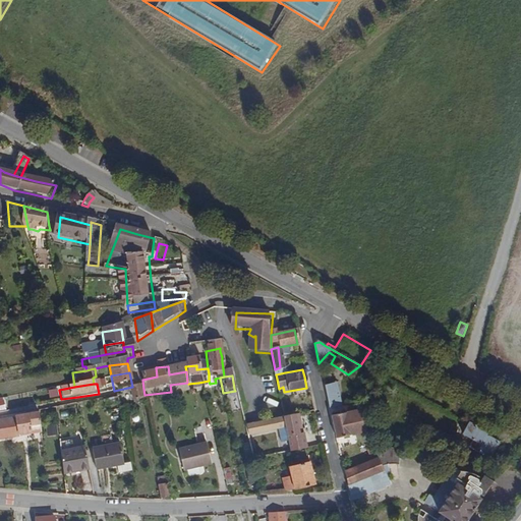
[(335,384),(324,386),(328,410),(340,408),(335,384)]
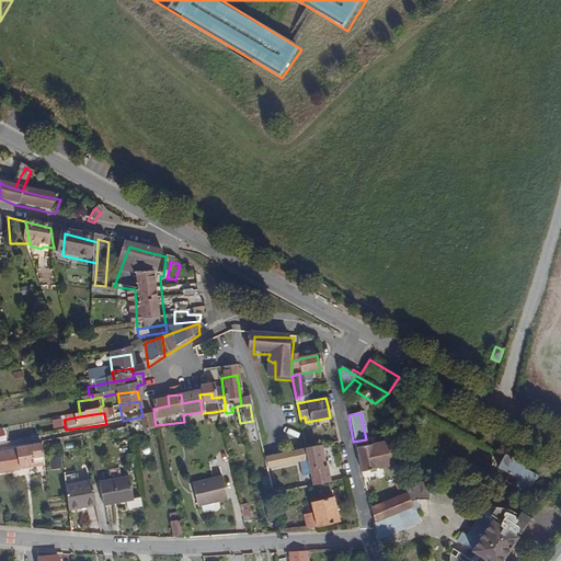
[(63,418),(53,420),(54,428),(64,426),(63,418)]
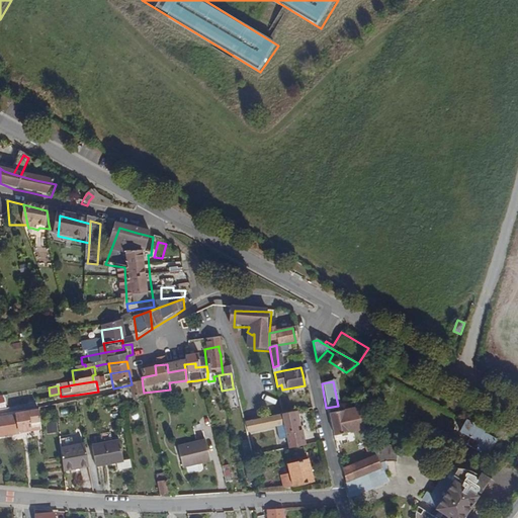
[(140,386),(128,389),(131,402),(142,401),(140,386)]
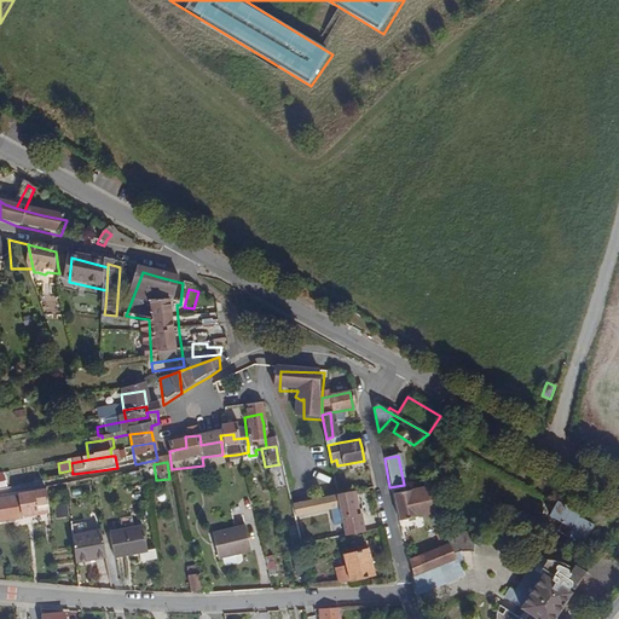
[(284,487),(283,482),(273,485),(276,499),(287,497),(284,487)]
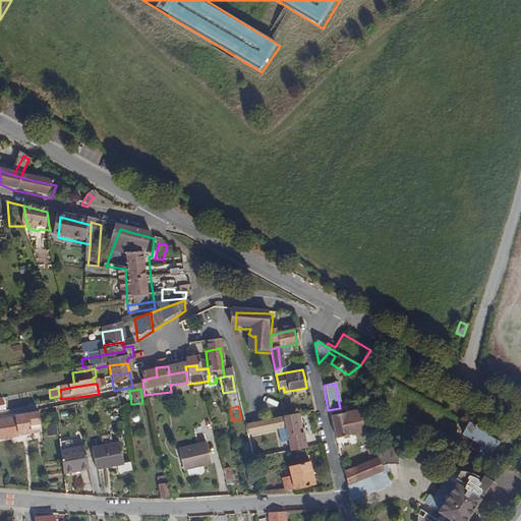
[(351,413),(330,417),(335,435),(337,441),(362,433),(351,413)]
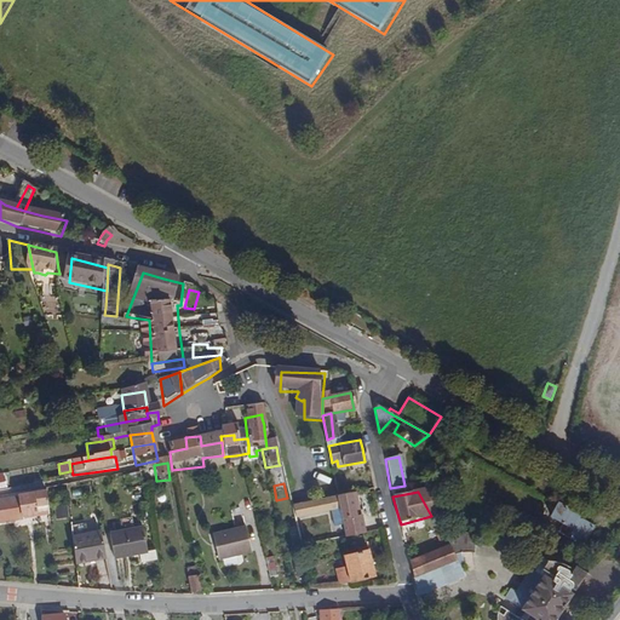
[(346,539),(363,535),(360,517),(356,517),(351,493),(338,495),(346,539)]
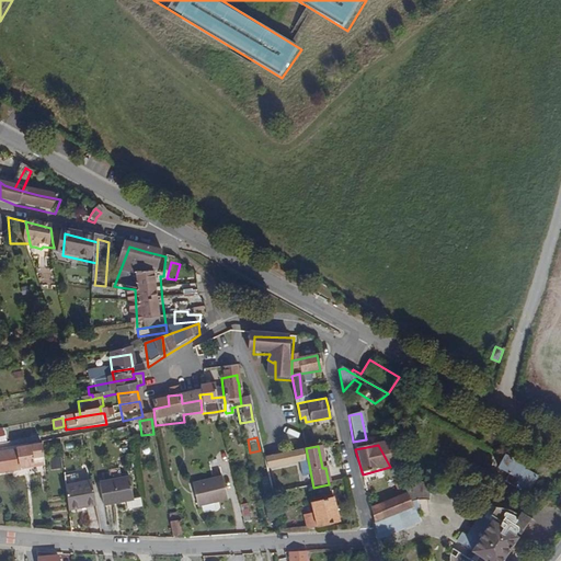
[(6,454),(7,474),(45,469),(43,448),(6,454)]
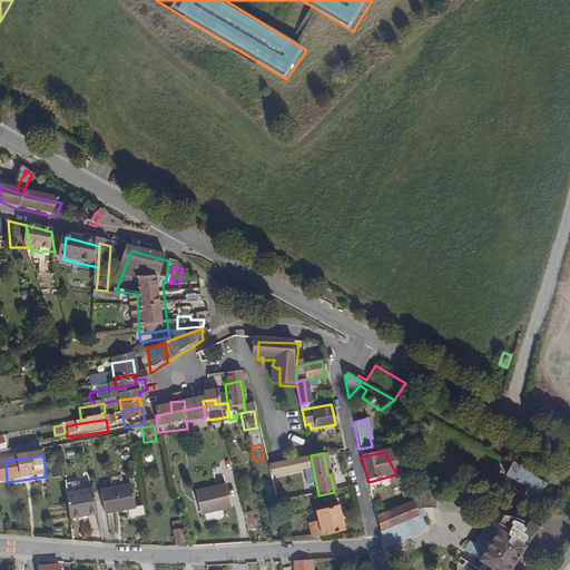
[(307,457),(316,495),(318,495),(311,455),(307,457)]
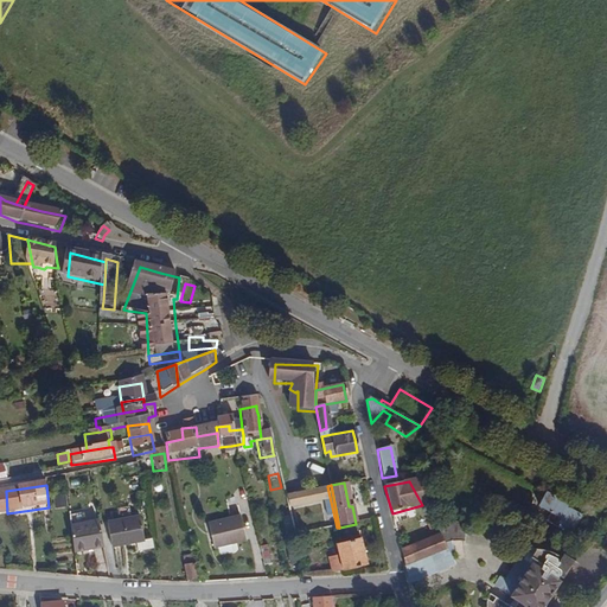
[(563,515),(541,500),(532,513),(544,519),(543,521),(545,522),(541,529),(564,543),(575,525),(562,517),(563,515)]
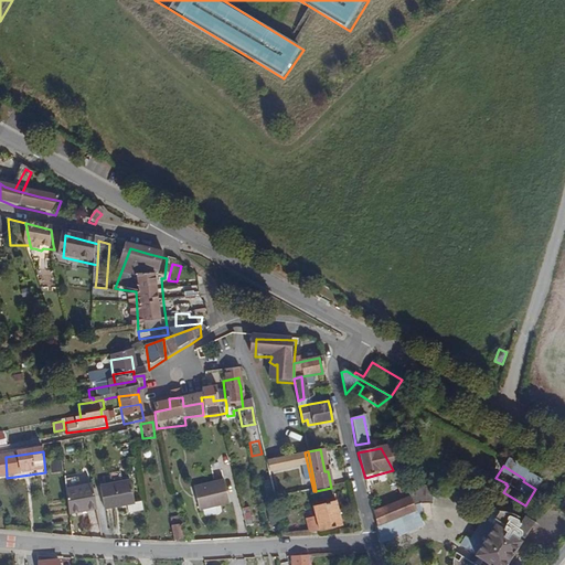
[(131,486),(99,490),(100,498),(103,514),(136,510),(131,486)]
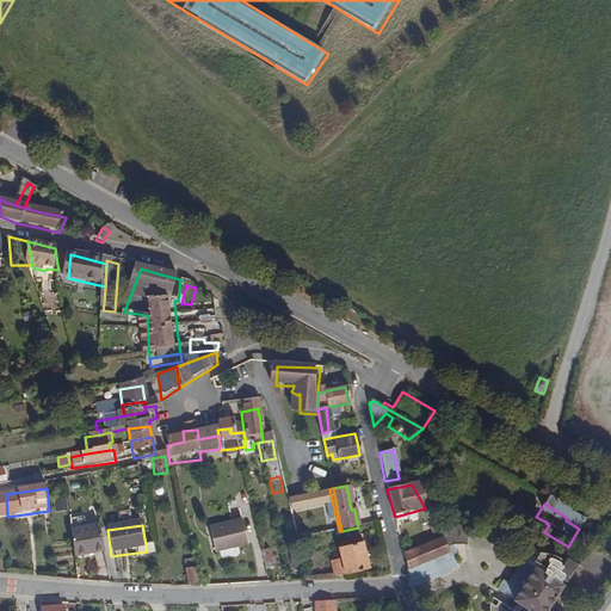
[(411,573),(449,554),(445,545),(437,530),(434,528),(431,530),(434,538),(406,554),(411,573)]
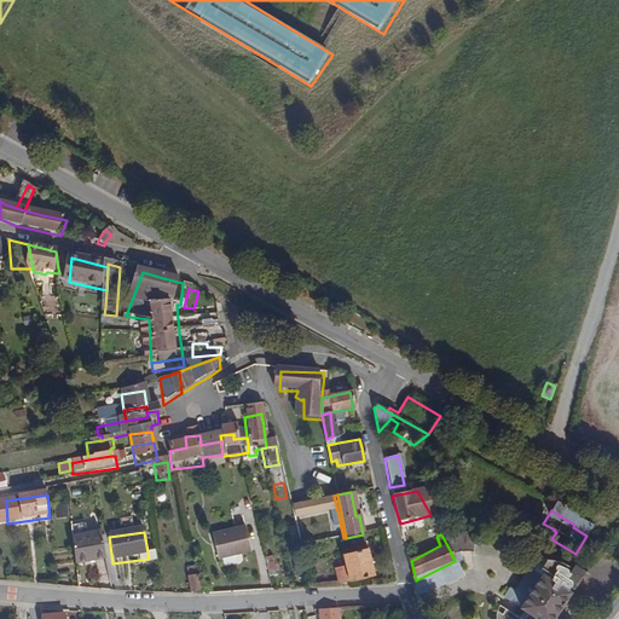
[(241,537),(209,544),(215,570),(247,562),(241,537)]
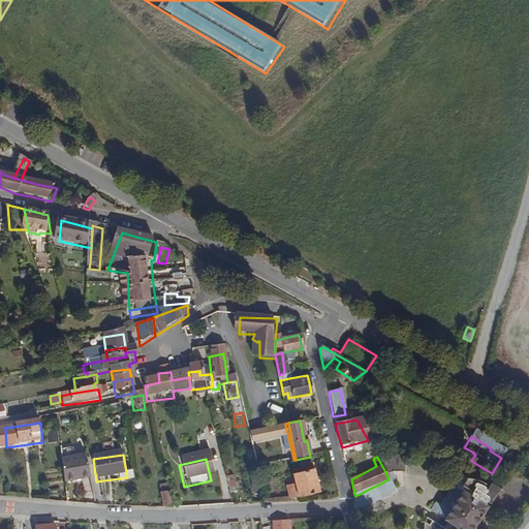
[(85,463),(61,465),(62,471),(64,489),(89,486),(87,474),(85,463)]
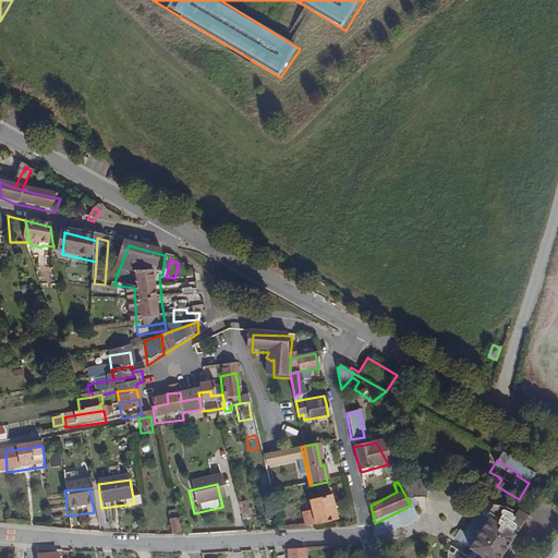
[(334,497),(311,501),(313,513),(303,514),(305,525),(338,520),(334,497)]
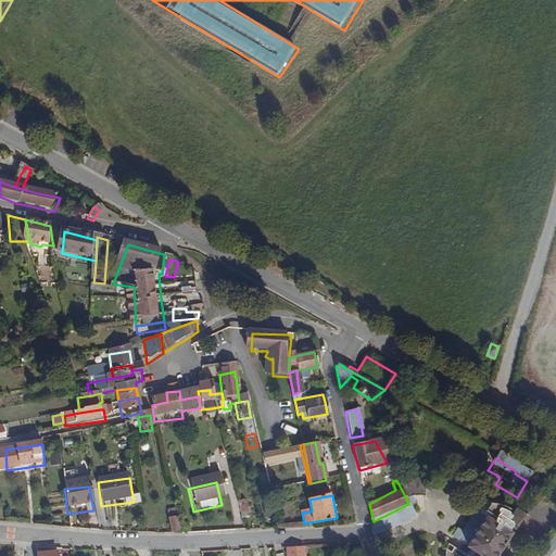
[(52,509),(65,506),(63,497),(50,500),(52,509)]
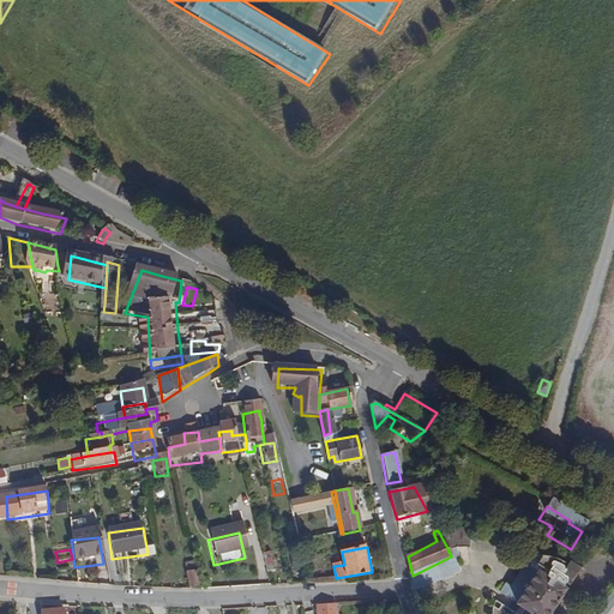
[(271,551),(264,552),(268,570),(275,569),(271,551)]
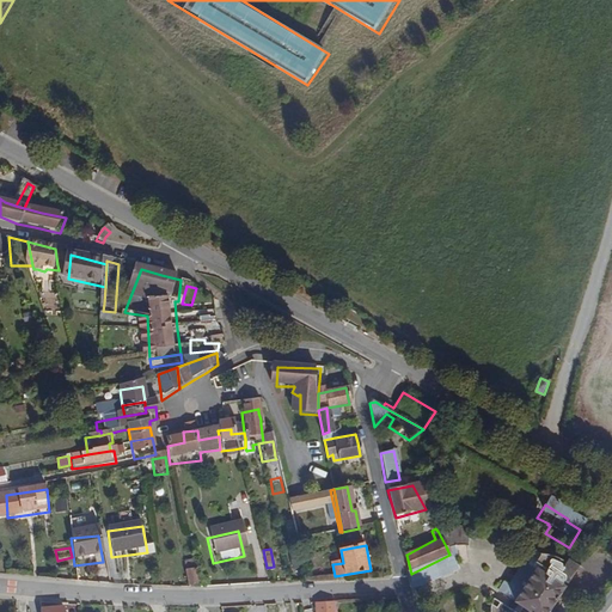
[(457,569),(450,555),(411,574),(417,589),(457,569)]
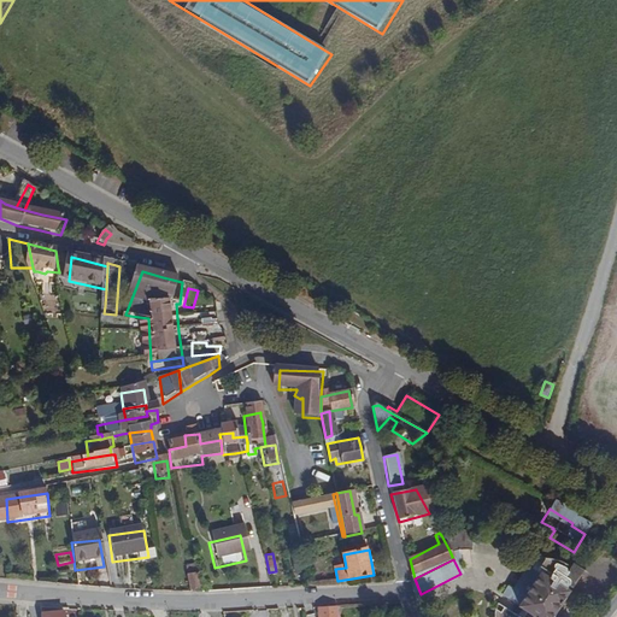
[(536,566),(533,564),(526,576),(523,574),(507,594),(505,592),(497,603),(509,611),(506,616),(510,616),(511,616),(501,616),(492,610),(489,612),(489,615),(488,616),(550,616),(562,601),(562,600),(564,597),(574,583),(579,586),(581,582),(560,568),(558,573),(553,570),(550,569),(546,568),(544,566),(541,566),(538,565),(536,566)]
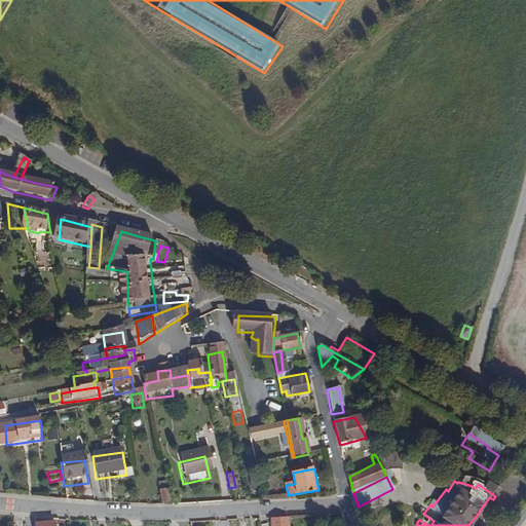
[(165,489),(156,490),(160,509),(168,506),(165,489)]
